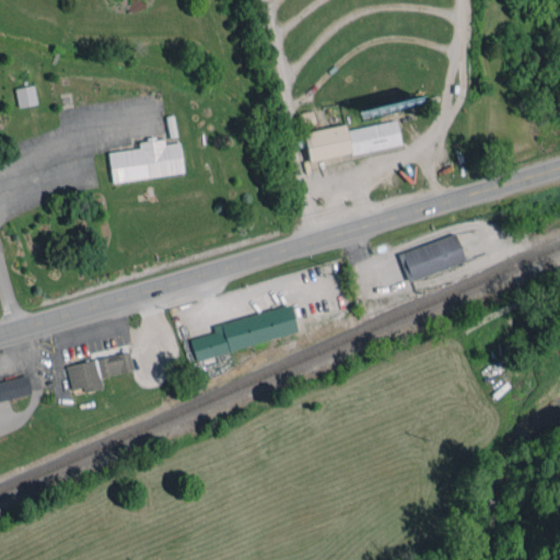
[(36,103),(33,84),(14,88),(18,107),(36,103)]
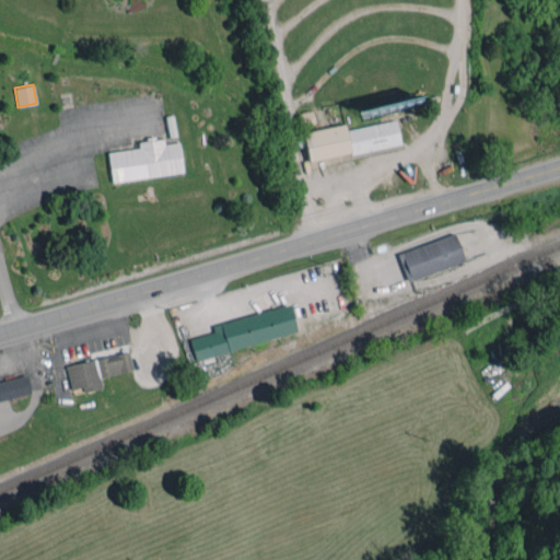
[(400,143),(396,119),(346,129),(345,124),(302,132),(307,161),(400,143)]
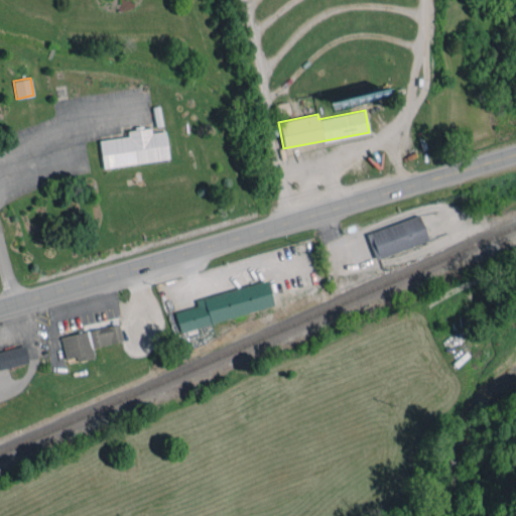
[(103,166),(168,159),(165,131),(151,132),(150,127),(127,130),(127,136),(100,139),(103,166)]
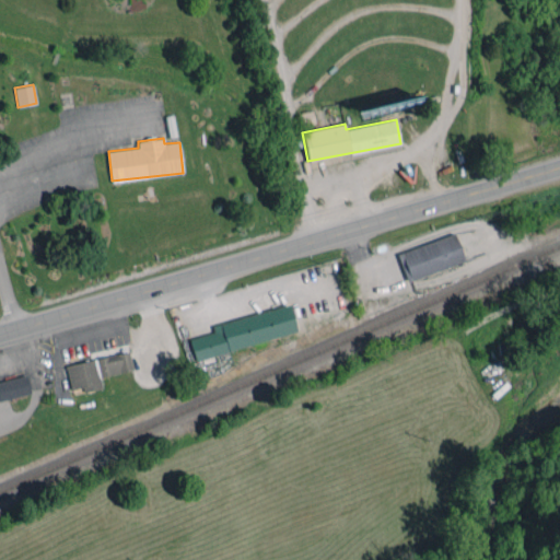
[(408,279),(465,263),(456,233),(399,251),(408,279)]
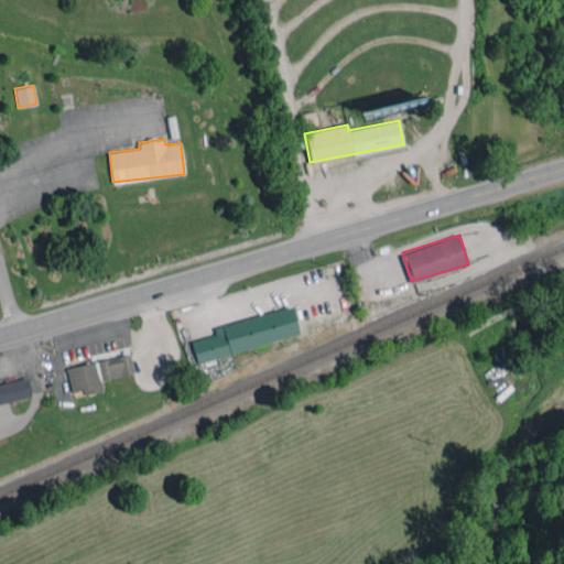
[(214,326),(215,334),(191,340),(196,360),(299,336),(292,307),(214,326)]
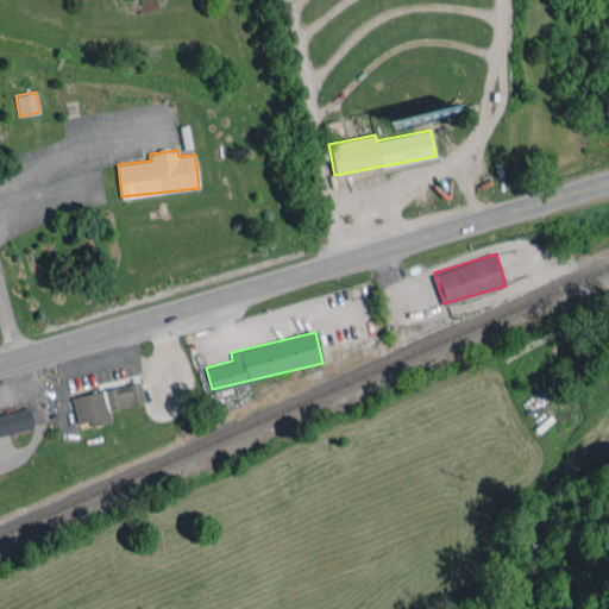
[(144,402),(140,383),(73,395),(77,424),(90,421),(90,426),(111,422),(108,409),(144,402)]
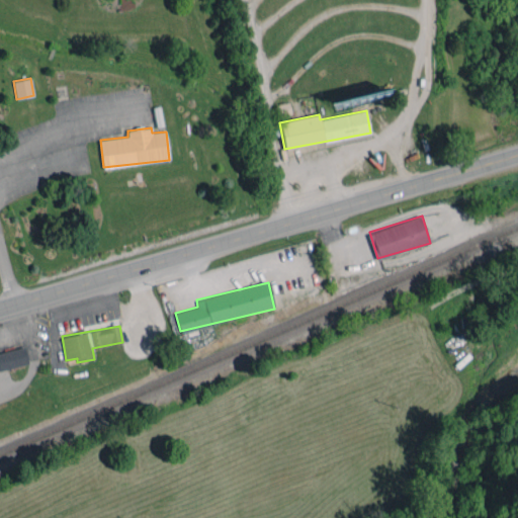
[(0,370),(28,363),(24,346),(0,352),(0,370)]
